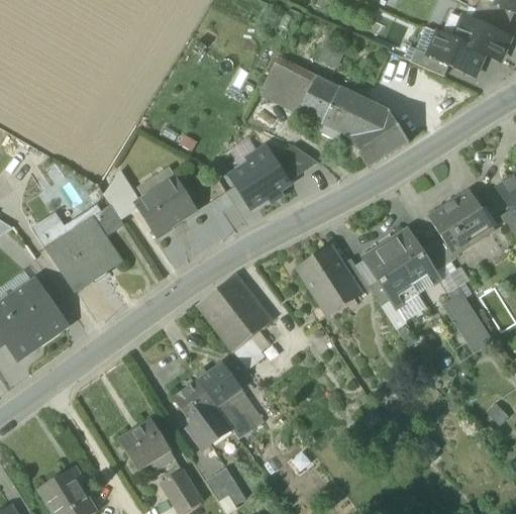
[(479,0),(475,8),(508,23),(513,12),(495,4),(495,3),(489,0),(479,0)]
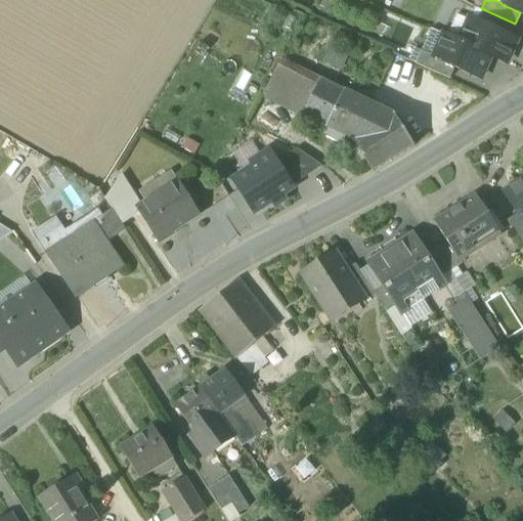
[(522,13),(522,0),(503,0),(502,3),(502,4),(520,12),(522,13)]
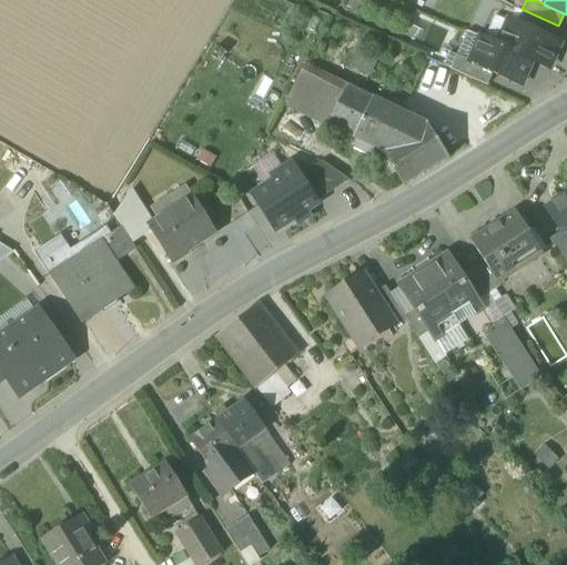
[(553,38),(558,26),(522,9),(516,21),(553,38)]
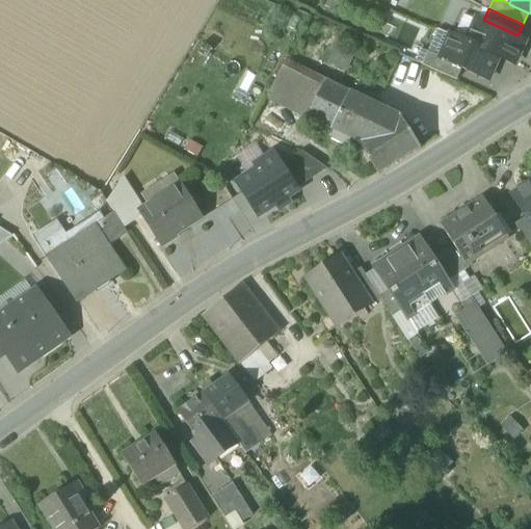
[(466,40),(476,17),(463,10),(453,33),(466,40)]
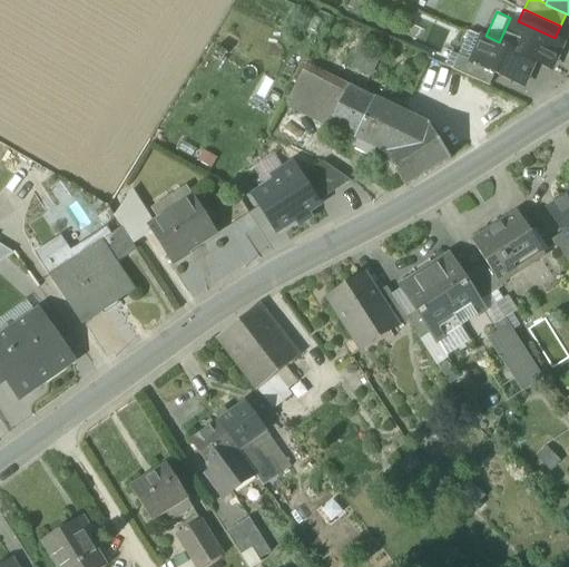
[(510,18),(499,42),(486,36),(482,35),(471,59),(470,60),(493,71),(521,84),(532,59),(549,67),(561,40),(555,38),(518,21),(510,18)]
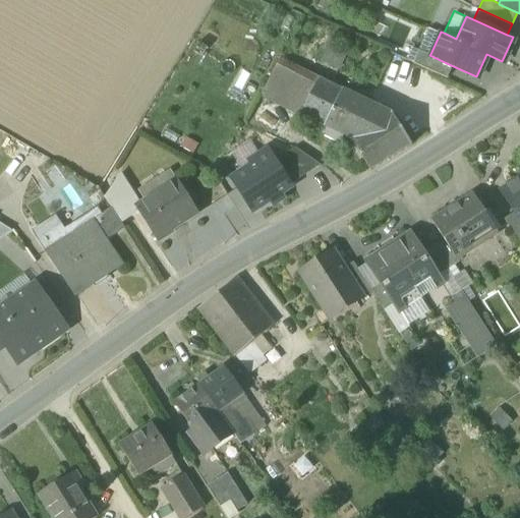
[(428,26),(418,49),(430,54),(441,32),(428,26)]
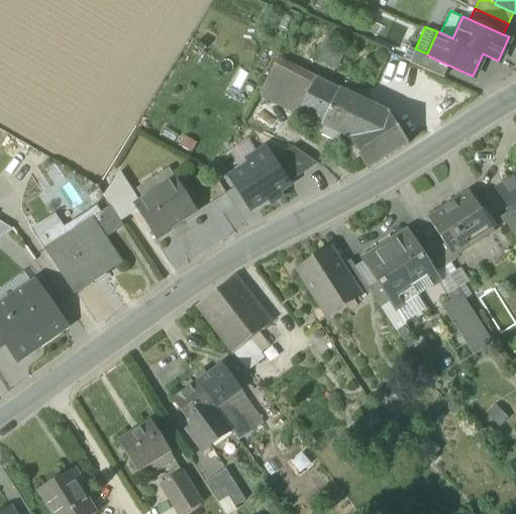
[(319,59),(336,67),(343,50),(326,42),(322,52),(319,59)]
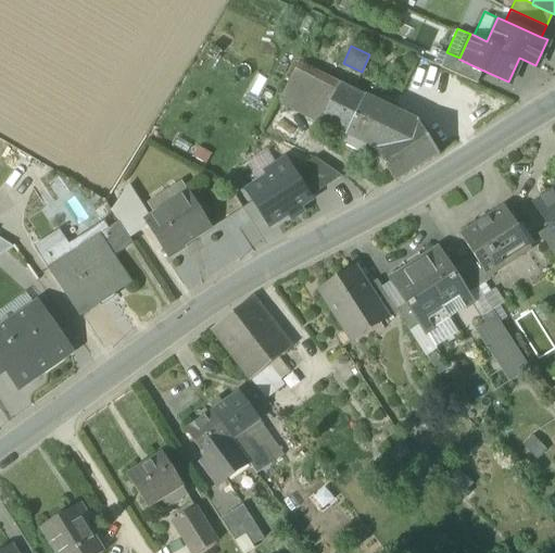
[(441,65),(477,82),(481,70),(458,59),(459,58),(446,52),(441,65)]
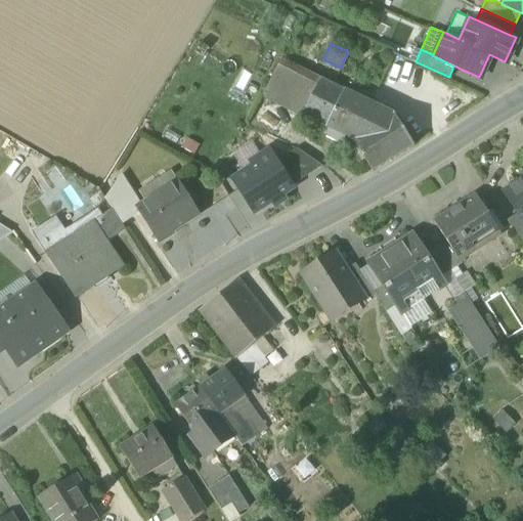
[(262,94),(301,114),(317,82),(277,61),(262,94)]
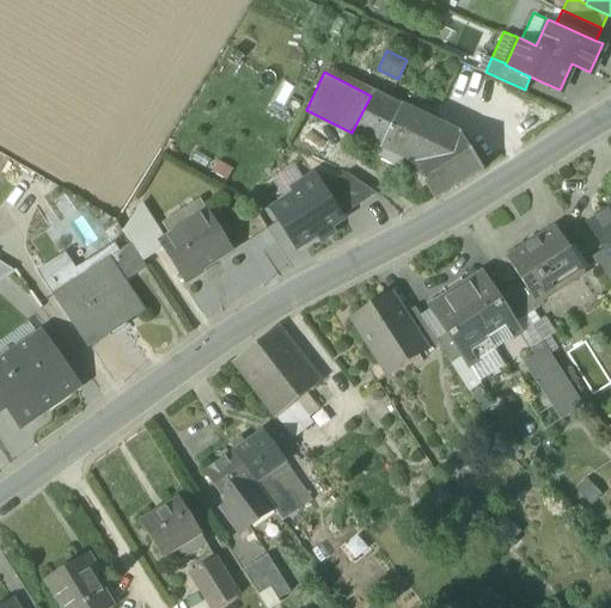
[(352,133),(380,147),(402,104),(373,90),(371,96),(352,133)]
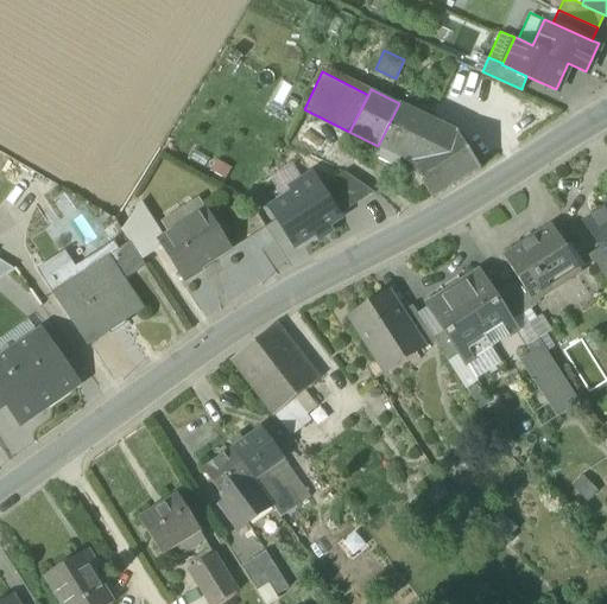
[(399,103),(378,146),(374,153),(394,164),(399,156),(411,161),(432,196),(479,166),(456,132),(399,103)]
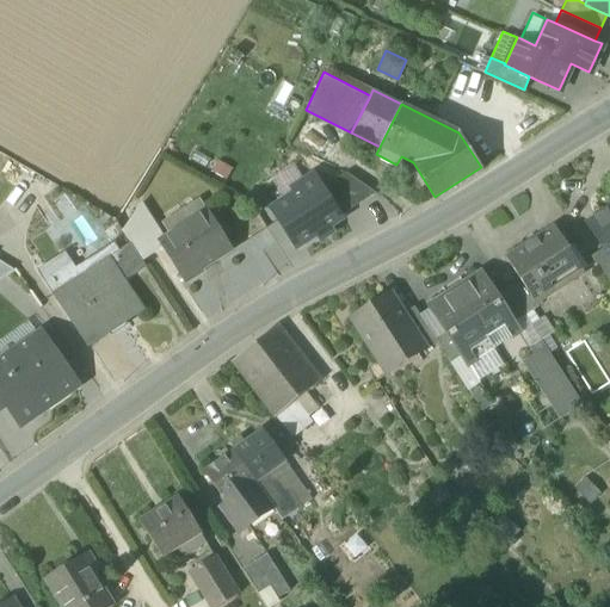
[(345,171),(321,186),(339,215),(376,192),(345,171)]
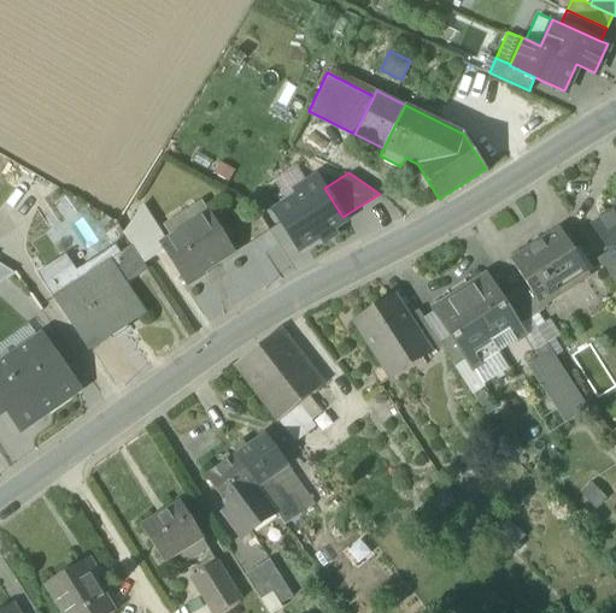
[(324,188),(316,175),(295,188),(298,193),(274,208),(299,248),(318,236),(334,227),(345,219),(342,217),(324,188)]
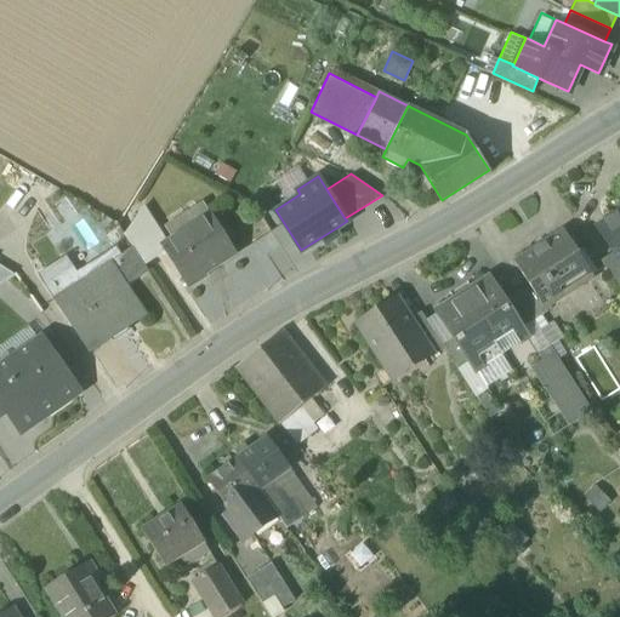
[(123,230),(131,245),(141,260),(165,245),(163,241),(166,239),(142,199),(123,230)]
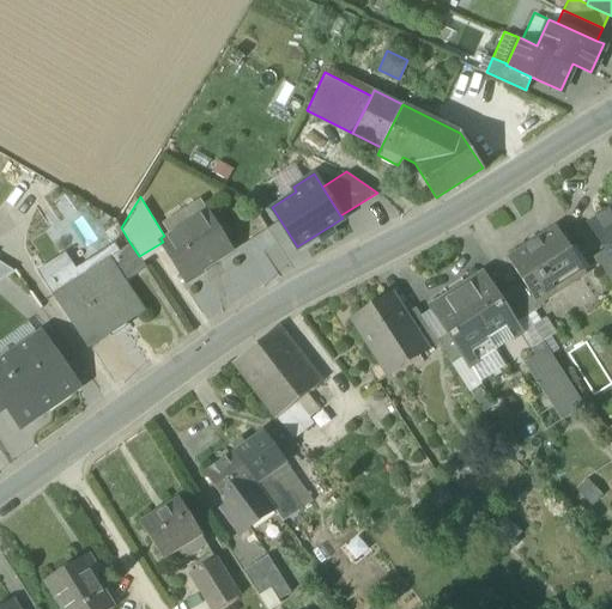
[(162,221),(169,233),(207,209),(200,198),(162,221)]
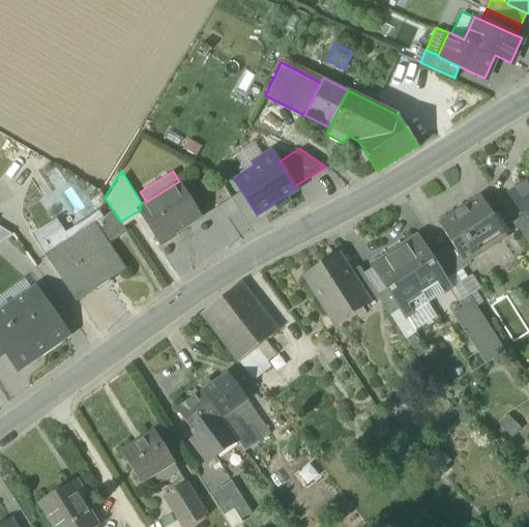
[(528,178),(508,192),(523,214),(528,224),(528,178)]
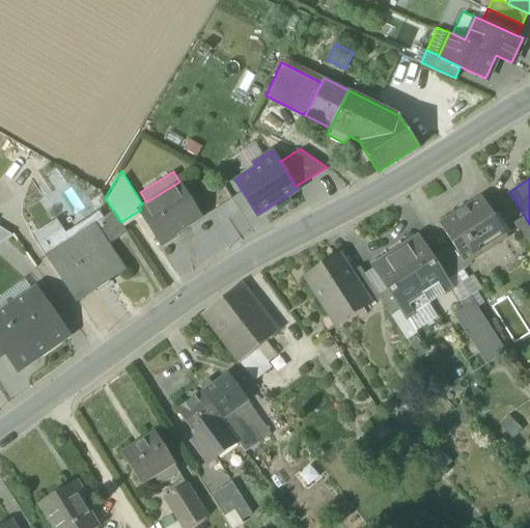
[(141,210),(161,242),(176,231),(175,230),(202,214),(182,181),(179,182),(146,202),(142,204),(139,206),(141,210)]
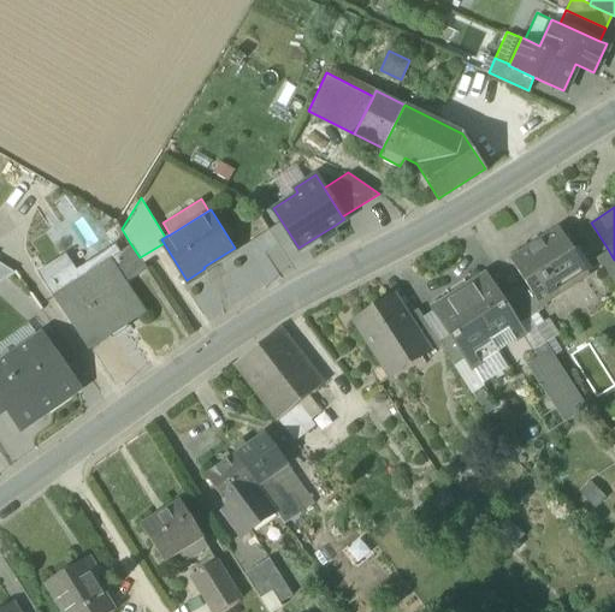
[(333,226),(318,236),(323,243),(338,233),(333,226)]
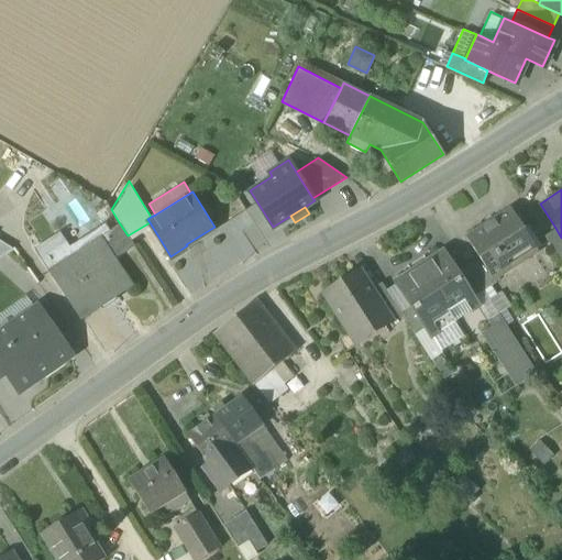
[(480,257),(492,277),(493,276),(513,263),(508,259),(531,243),(535,249),(537,248),(510,208),(466,237),(480,257)]
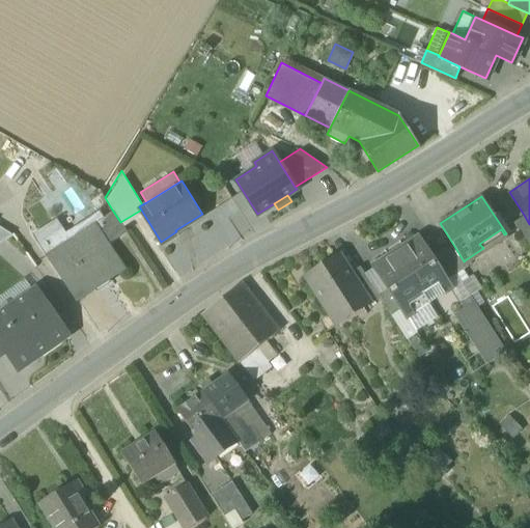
[(65,231),(62,227),(59,230),(66,242),(76,235),(80,242),(95,231),(90,225),(103,216),(99,210),(65,231)]
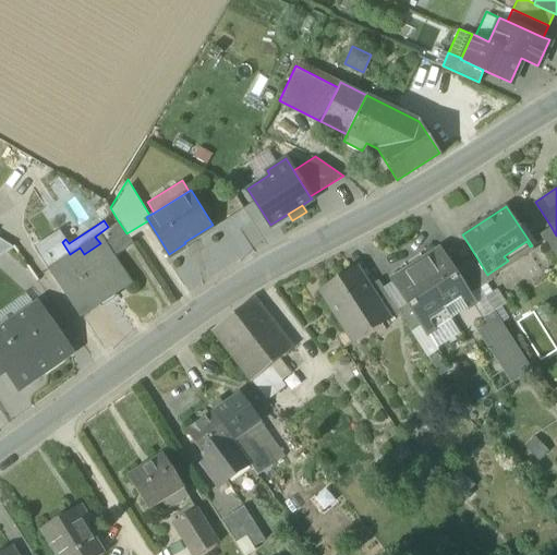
[(132,242),(126,233),(118,220),(108,227),(95,237),(100,243),(103,242),(112,256),(132,242)]
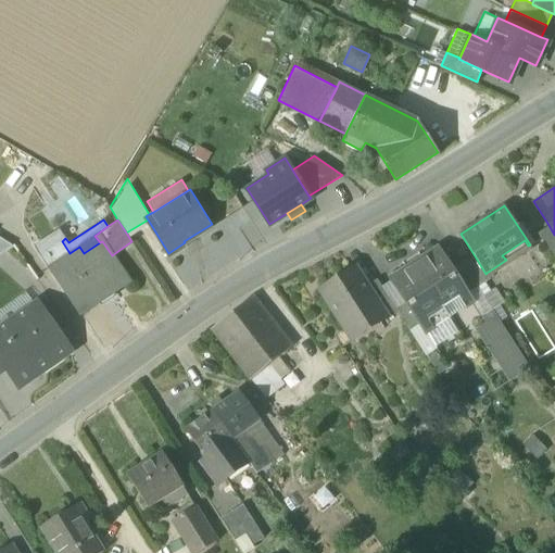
[(538,231),(554,259),(554,235),(549,225),(538,231)]
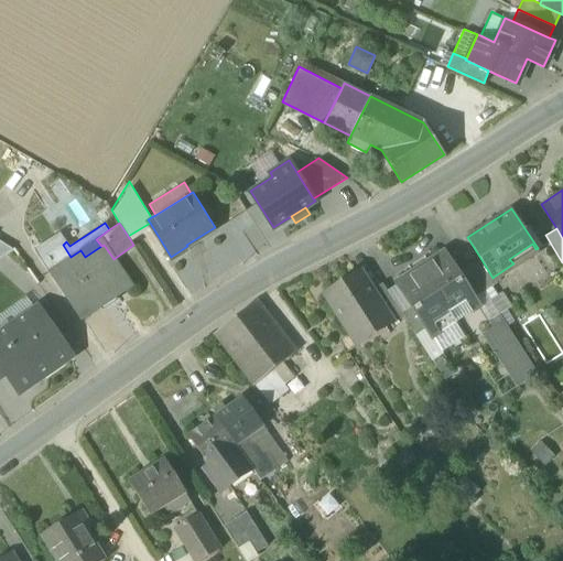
[(57,236),(36,250),(42,258),(63,245),(57,236)]
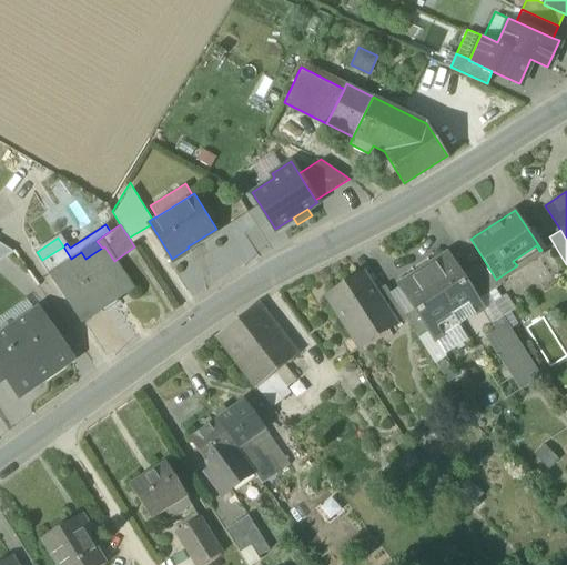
[(0,256),(12,249),(0,241),(0,256)]
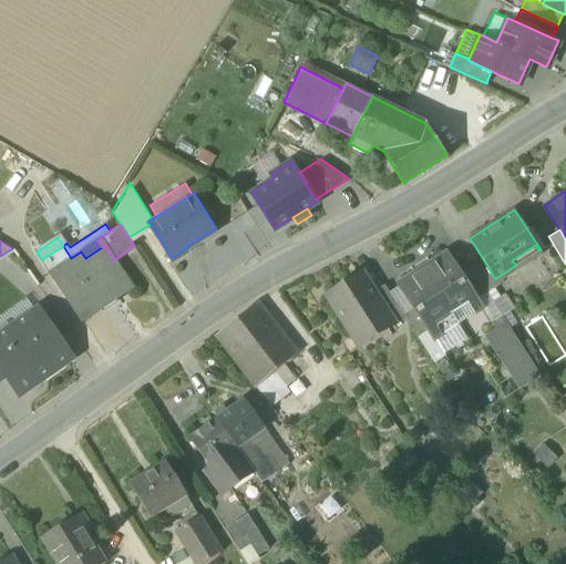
[(512,260),(516,265),(538,250),(535,245),(512,260)]
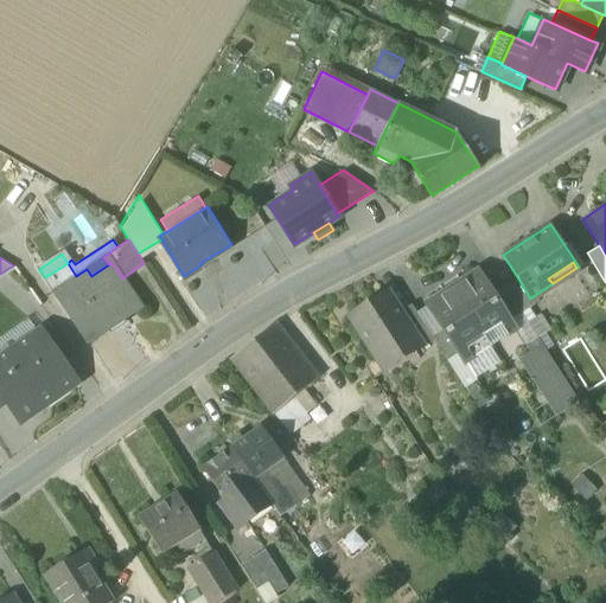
[(68,263),(45,277),(88,340),(112,325),(109,322),(139,302),(122,278),(112,263),(109,264),(91,276),(87,269),(76,276),(68,263)]
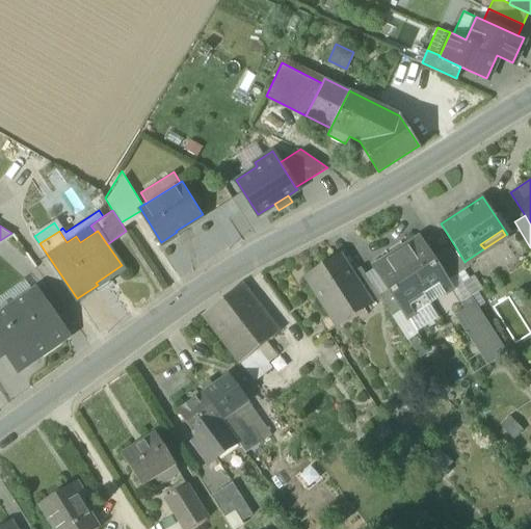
[(430,258),(418,238),(374,266),(387,286),(401,309),(405,315),(428,300),(449,287),(445,281),(430,258)]
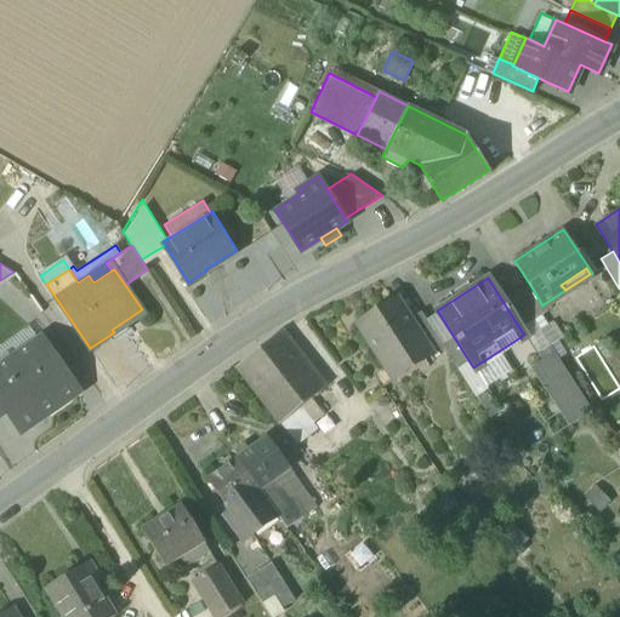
[(542,306),(529,284),(502,301),(519,327),(533,319),(541,313),(547,309),(544,304),(542,306)]
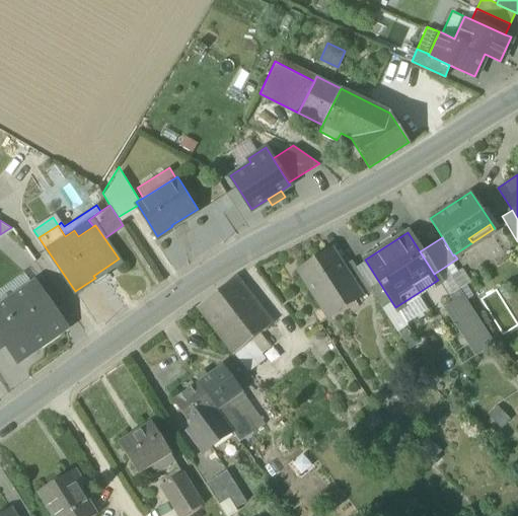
[(299,268),(325,309),(356,289),(341,266),(329,248),(299,268)]
